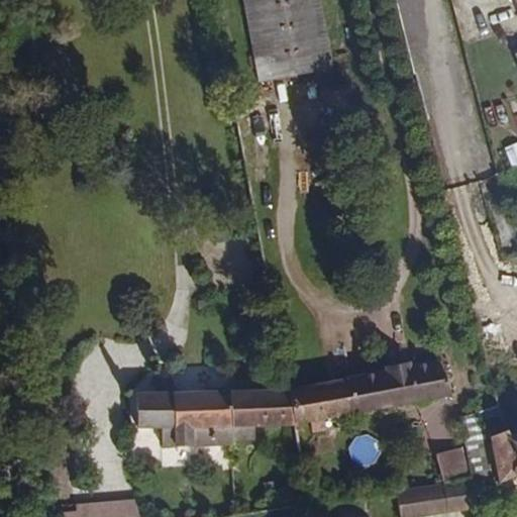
[(334,68),(321,0),(241,0),(257,83),(334,68)]
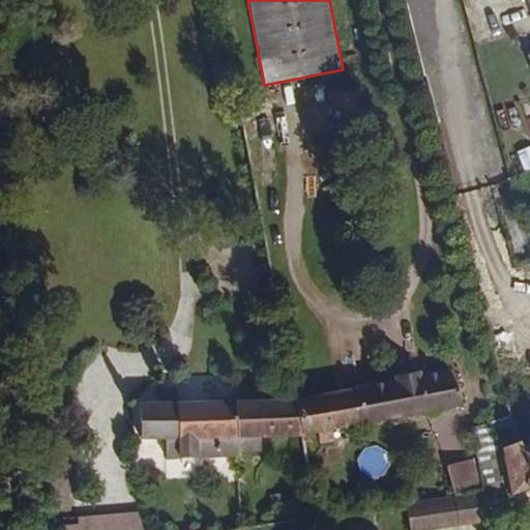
[(497,301),(492,287),(478,291),(481,304),(497,301)]
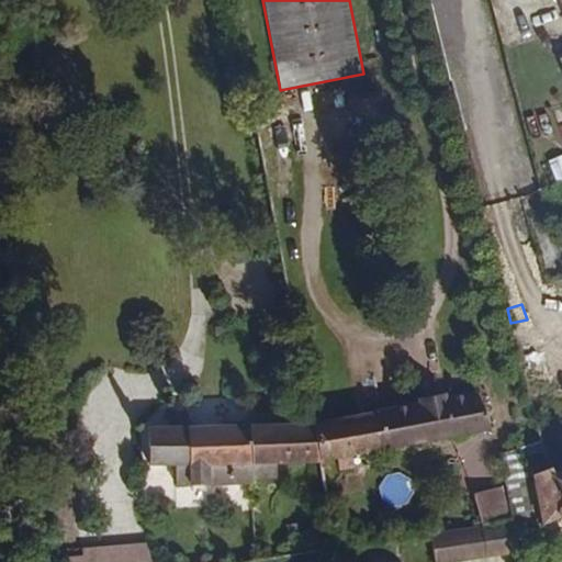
[(487,429),(476,390),(313,422),(317,442),(318,452),(321,463),(330,461),(348,458),(487,429)]
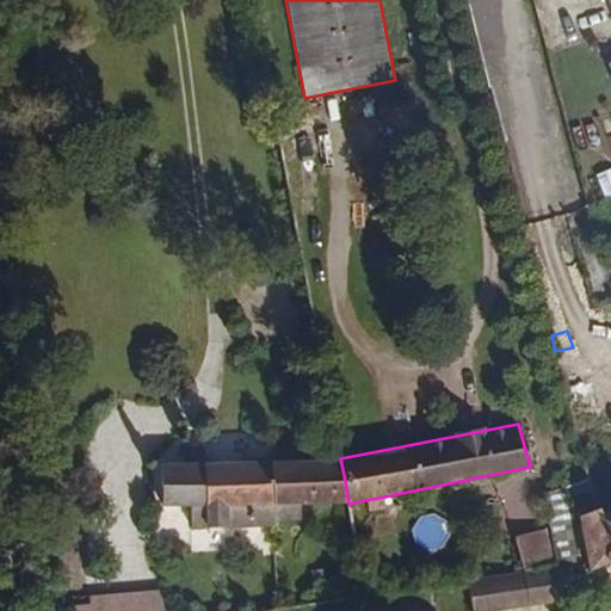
[(345,481),(340,458),(233,463),(223,463),(215,463),(198,464),(161,466),(162,506),(191,506),(192,529),(278,525),(277,505),(302,504),(349,504),(346,492),(345,481)]
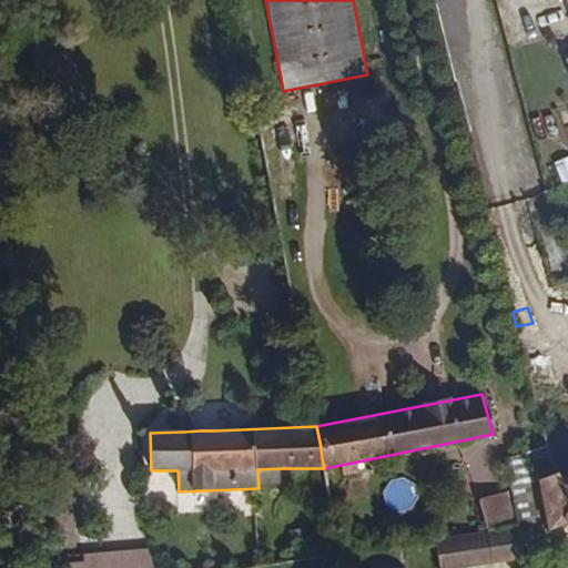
[(281,488),(281,468),(257,469),(259,488),(281,488)]
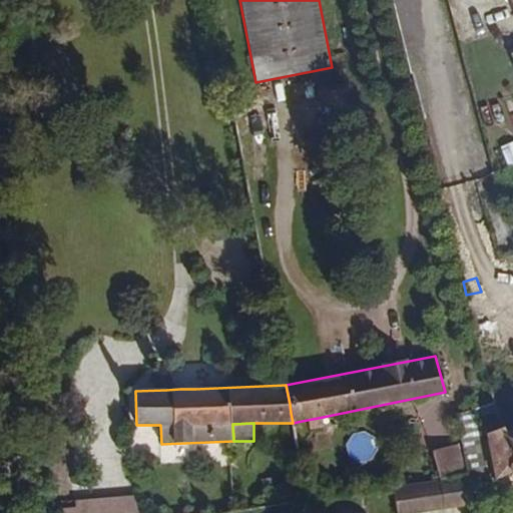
[(512,429),(500,434),(498,430),(484,435),(500,473),(510,469),(512,476),(512,475),(512,429)]
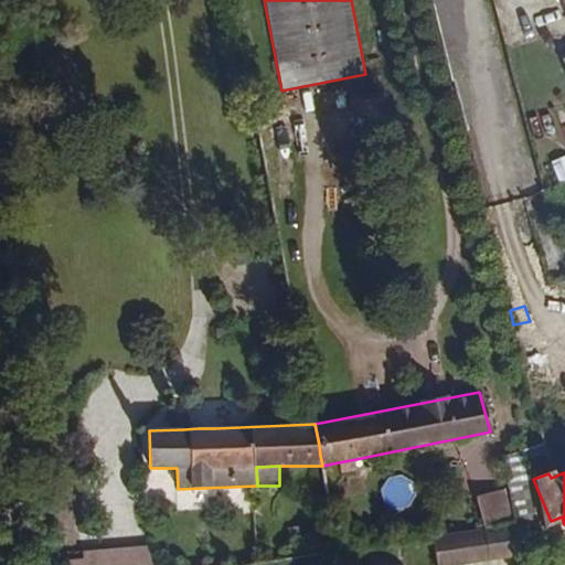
[(514,524),(508,489),(476,493),(482,529),(514,524)]
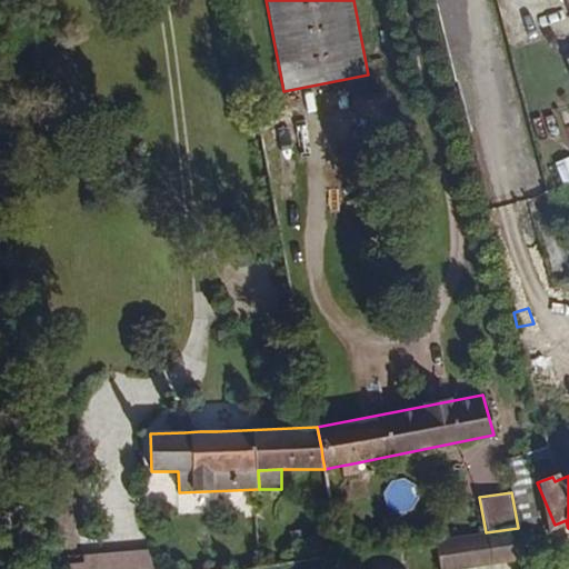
[(451,568),(523,559),(518,528),(486,532),(439,538),(439,546),(440,568),(451,568)]
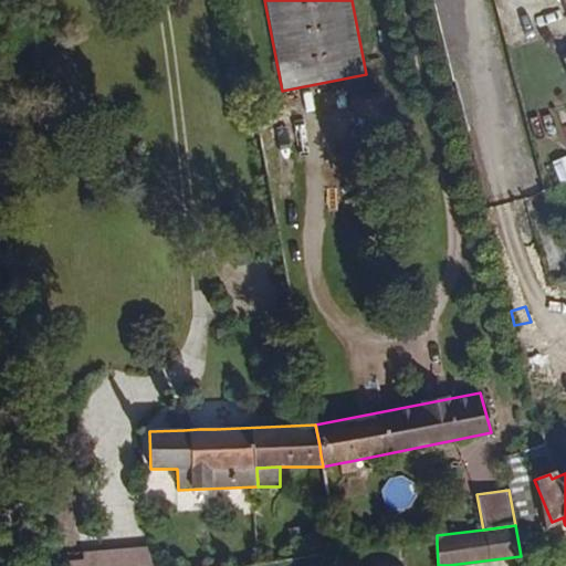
[(156,565),(154,546),(83,553),(84,559),(65,561),(64,565),(156,565)]
